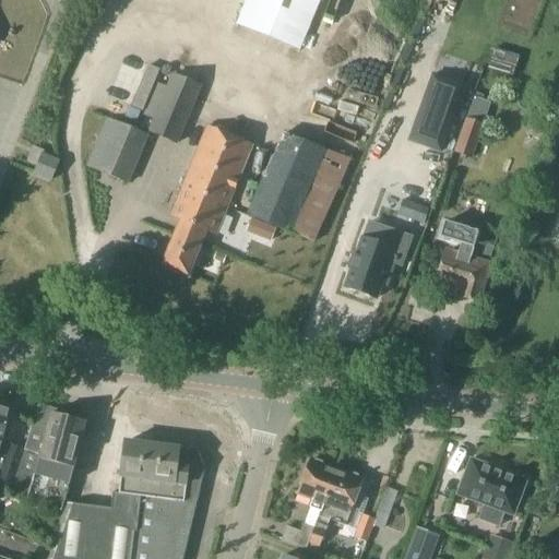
[(143,116),(153,119),(147,132),(177,144),(202,86),(173,74),(166,87),(157,84),(143,116)]
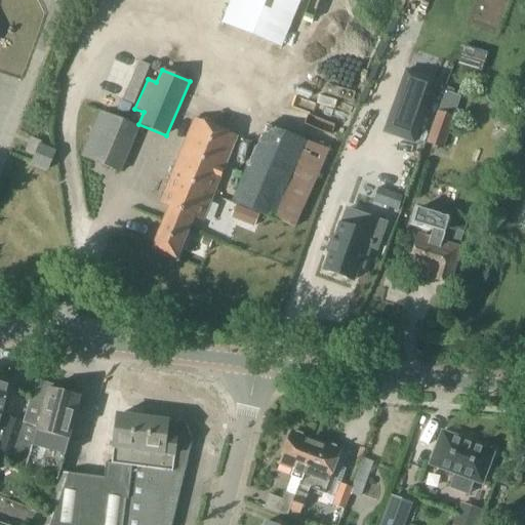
[(407,70),(385,133),(415,145),(438,81),(407,70)]
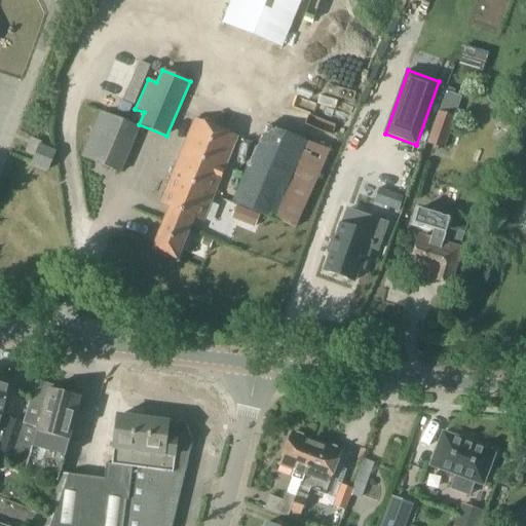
[(440,111),(428,143),(444,148),(455,117),(440,111)]
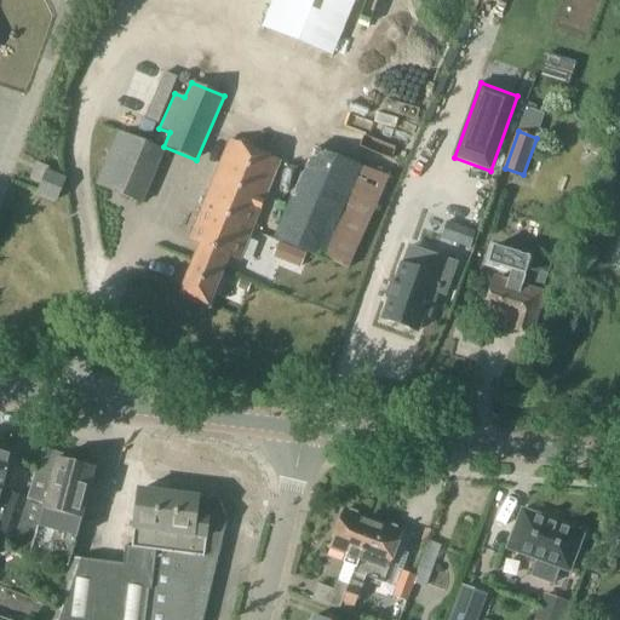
[(165,150),(120,132),(98,184),(143,202),(165,150)]
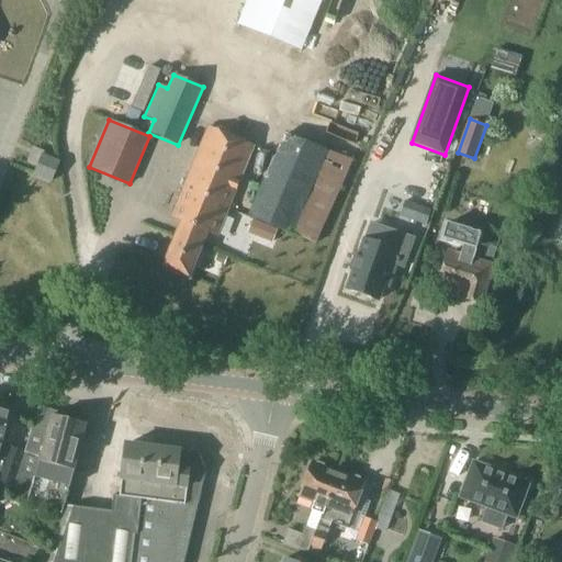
[(172,217),(182,222),(164,266),(190,278),(208,233),(217,237),(255,146),(209,126),(172,217)]
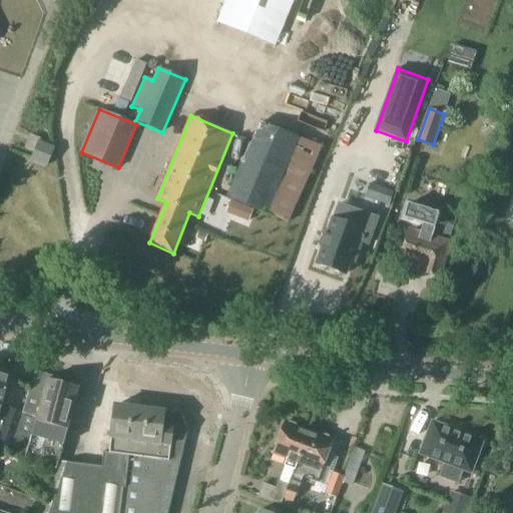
[(298,137),(262,121),(228,198),(289,222),(322,146),(298,137)]
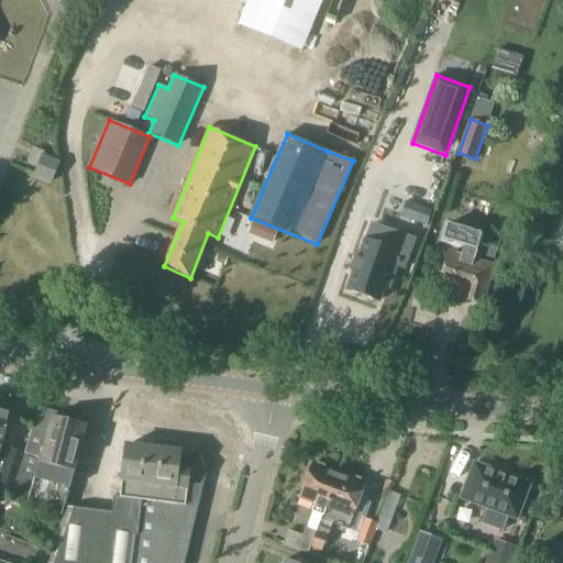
[(61,162),(43,155),(35,176),(52,183),(61,162)]
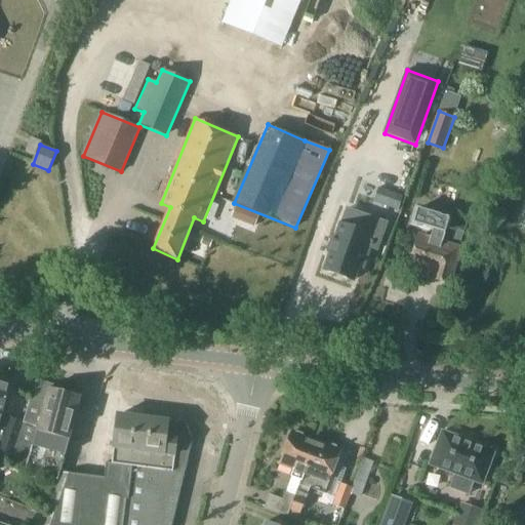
[(378,187),(372,204),(398,213),(404,196),(378,187)]
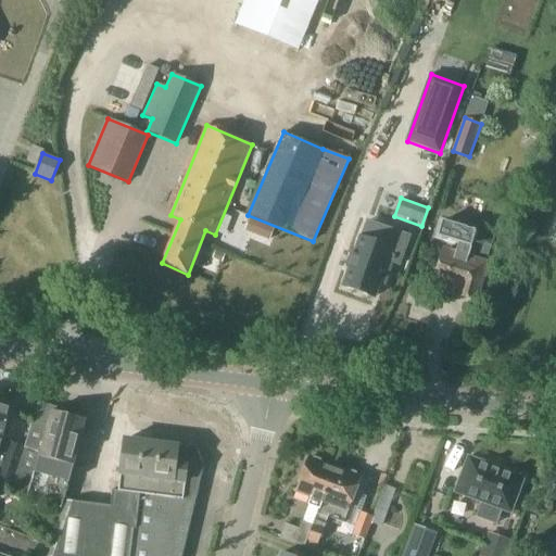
[(434,282),(458,290),(457,294),(477,301),(491,255),(488,255),(491,245),(474,240),(477,231),(443,220),(438,237),(458,243),(456,251),(445,248),(434,282)]
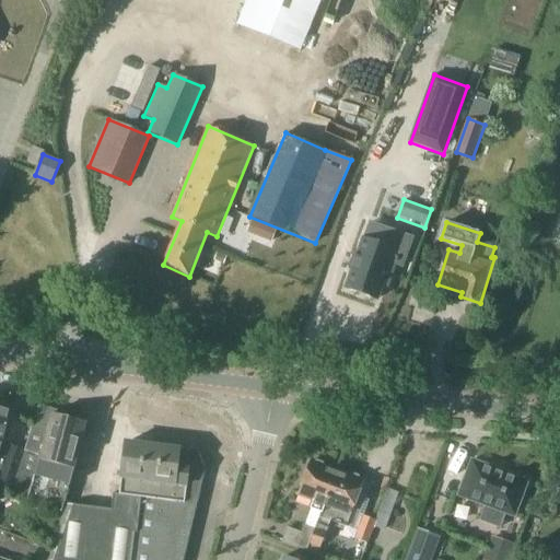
[(351,270),(343,291),(380,303),(385,289),(389,291),(397,268),(405,270),(416,240),(370,223),(364,240),(362,238),(356,257),(353,257),(349,270),(351,270)]
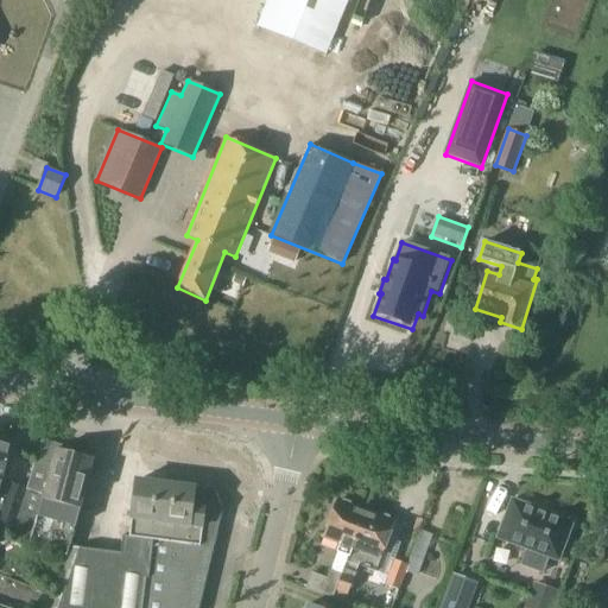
[(0,532),(27,543),(43,495),(29,489),(1,481),(12,449),(0,444),(0,532)]
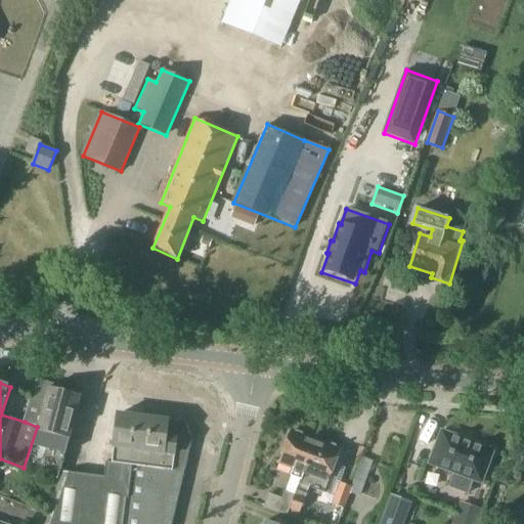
[(24,468),(25,468),(58,480),(66,459),(63,459),(80,396),(35,385),(25,422),(37,427),(24,468)]
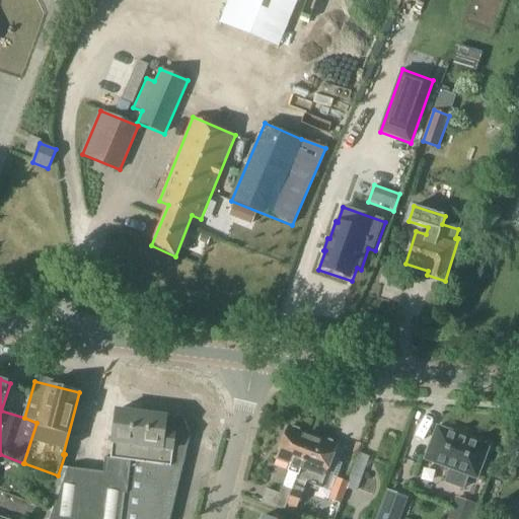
[(166,518),(187,436),(179,421),(165,419),(166,418),(116,411),(109,458),(104,458),(103,472),(62,467),(47,509),(46,509),(42,518),(166,518)]
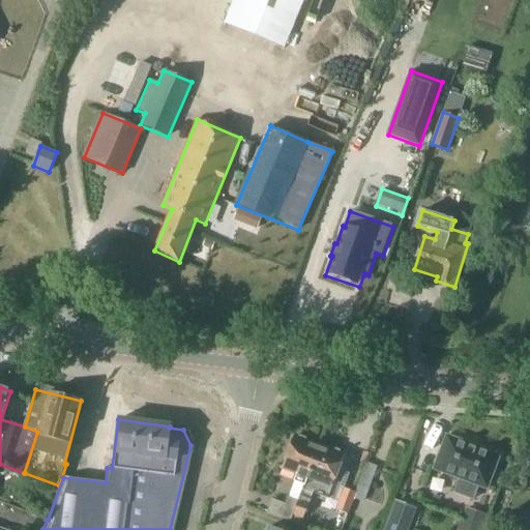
[(500,455),(446,436),(434,470),(461,479),(455,493),(473,499),(478,486),(488,490),(500,455)]
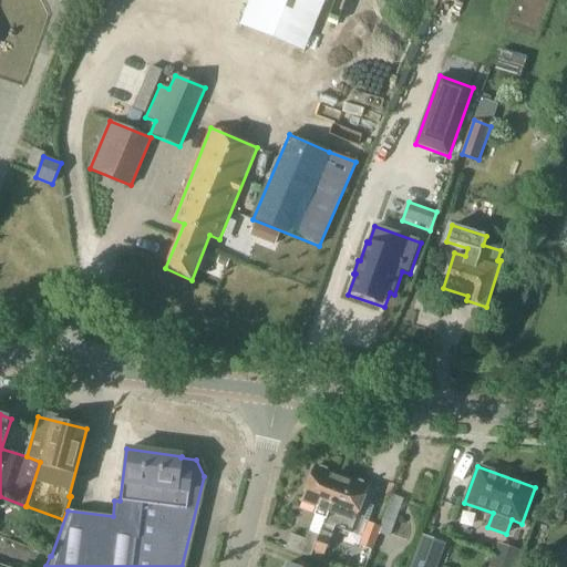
[(300,500),(318,506),(315,515),(316,515),(326,518),(340,478),(312,468),(300,500)]
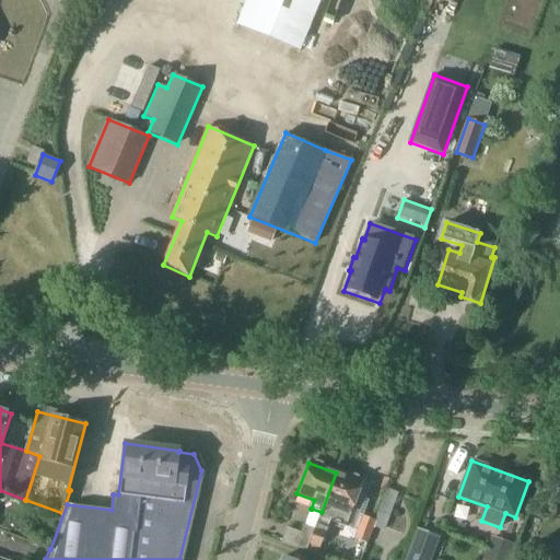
[(322,512),(315,528),(307,551),(317,556),(330,521),(347,527),(358,531),(354,539),(369,544),(375,526),(373,526),(375,521),(363,516),(370,501),(365,499),(371,487),(363,483),(336,473),(322,512)]
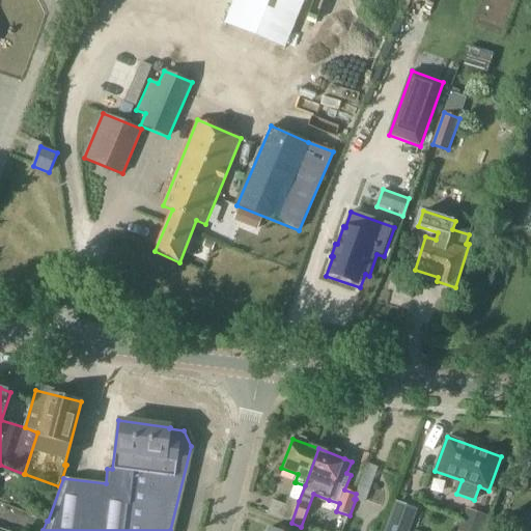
[(354,499),(356,499),(365,503),(379,468),(367,464),(356,494),(354,499)]
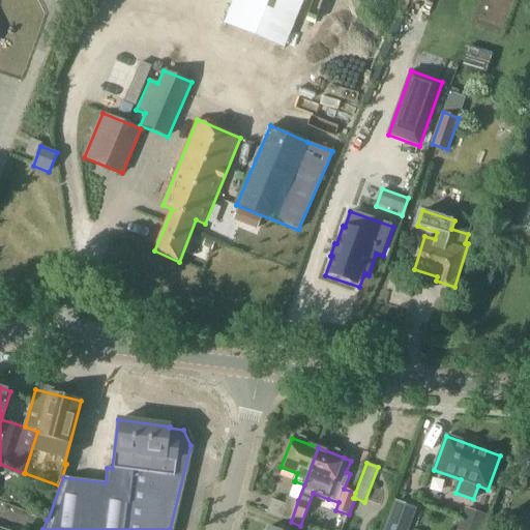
[(304,484),(295,481),(287,504),(271,499),(267,512),(291,522),(298,500),(304,484)]
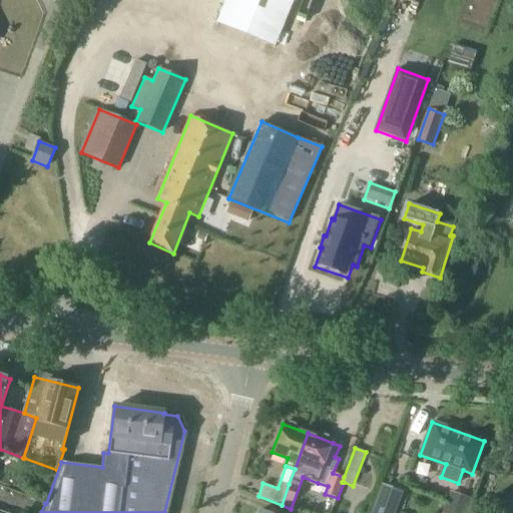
[(394,512),(401,494),(383,487),(372,512),(394,512)]
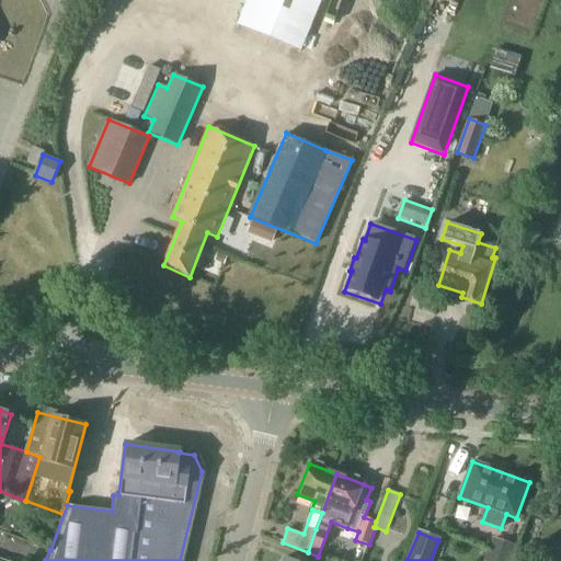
[(489,551),(484,560),(508,560),(514,548),(501,544),(497,553),(489,551)]
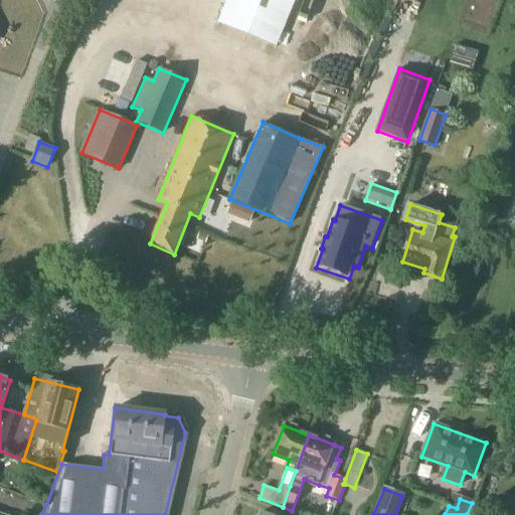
[(7,514),(0,512),(0,514),(41,514),(45,505),(35,502),(30,514),(7,514)]
